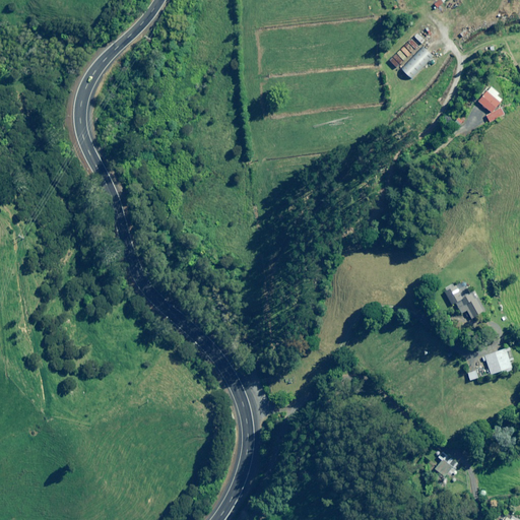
[(411,79),(434,56),(421,46),(400,68),(411,79)]
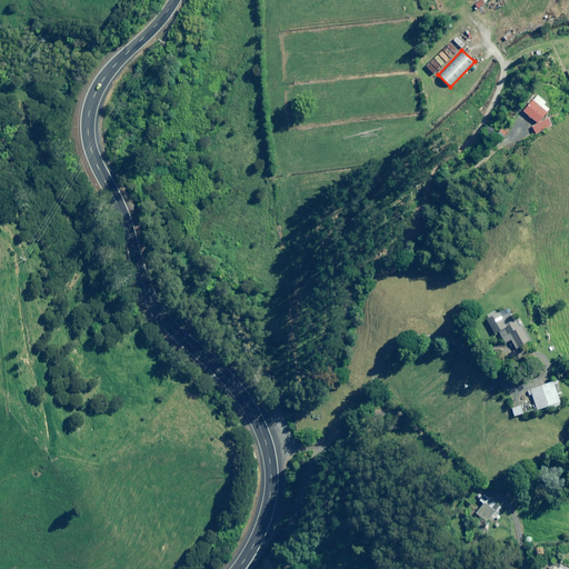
[(546,116),(548,112),(533,100),(523,110),(539,123),(532,127),(537,135),(552,126),(546,116)]
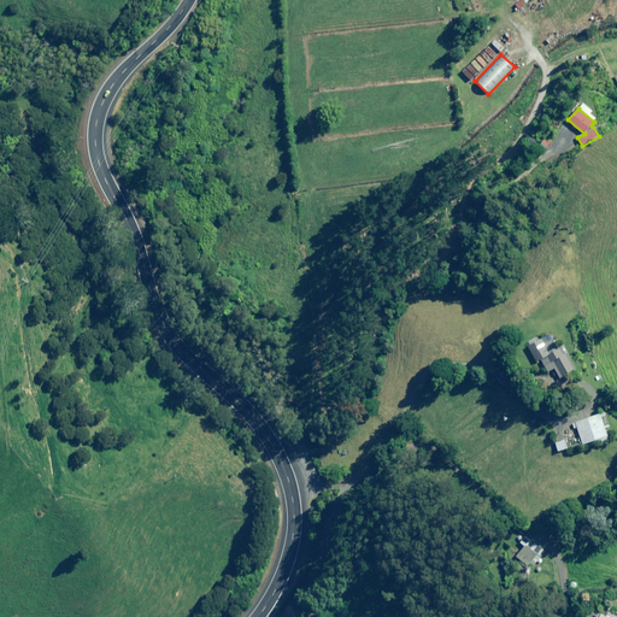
[(539,145),(545,150),(551,144),(545,137),(539,145)]
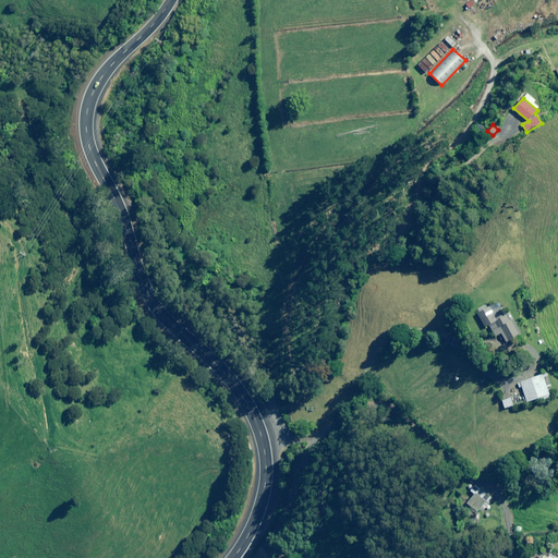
[(499,302),(489,307),(488,304),(478,310),(480,313),(477,314),(485,328),(489,325),(496,337),(501,334),(507,342),(521,335),(509,313),(505,314),(499,302)]
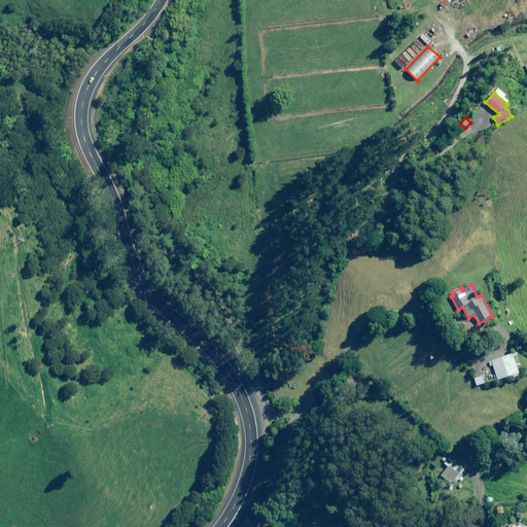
[(515,377),(521,375),(514,354),(492,361),(498,380),(514,375),(515,377)]
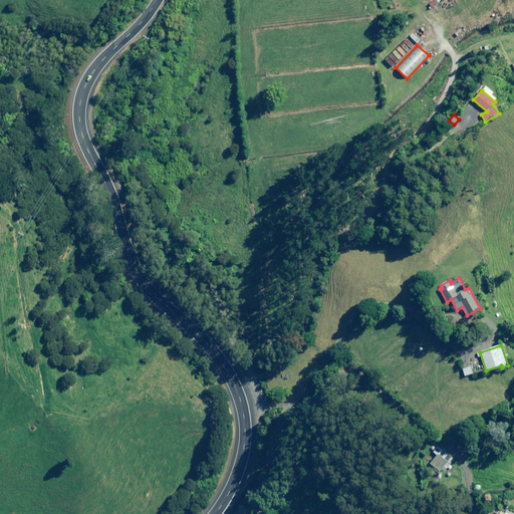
[(465,376),(473,373),(471,366),(463,369),(465,376)]
